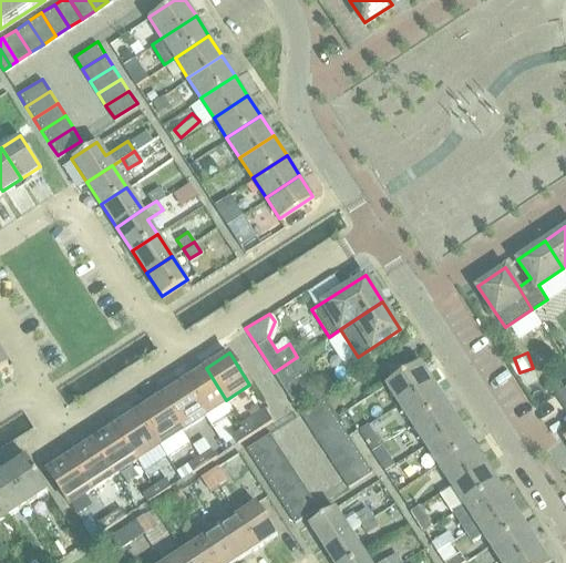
[(297,357),(274,372),(291,399),(304,392),(295,378),(306,370),(297,357)]
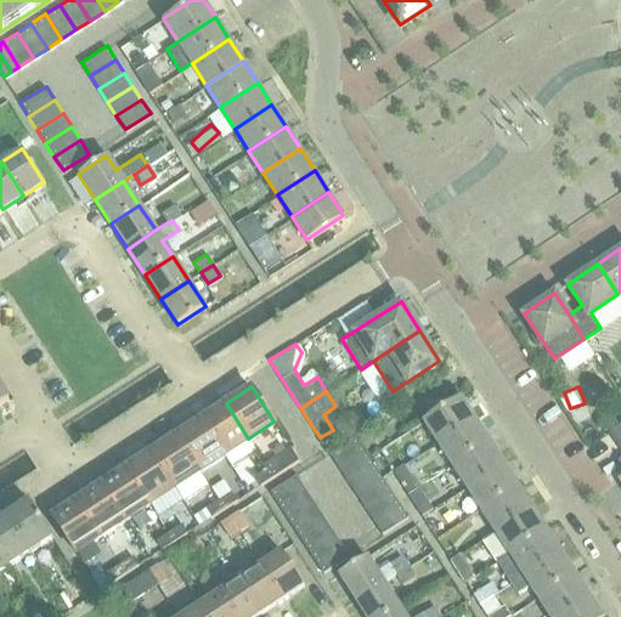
[(422,419),(436,442),(475,418),(461,395),(422,419)]
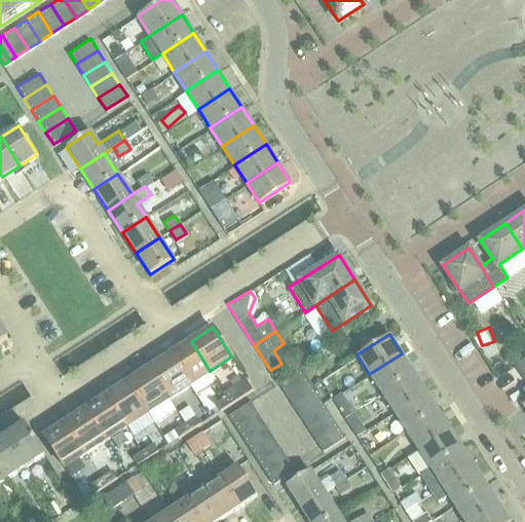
[(191,341),(171,355),(189,384),(210,371),(191,341)]
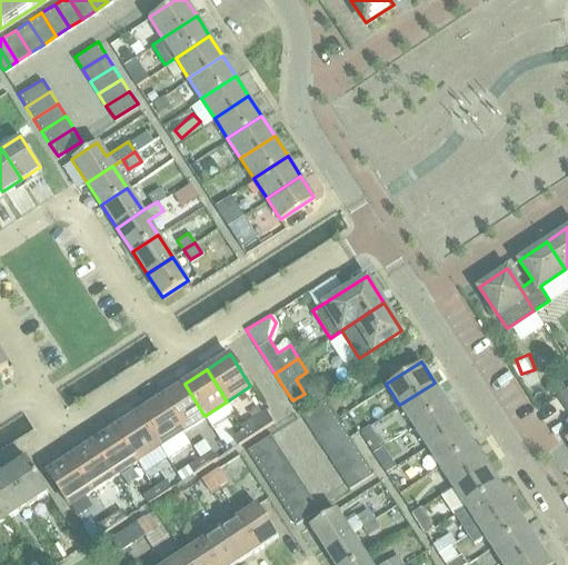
[(399,405),(412,425),(447,403),(435,383),(399,405)]
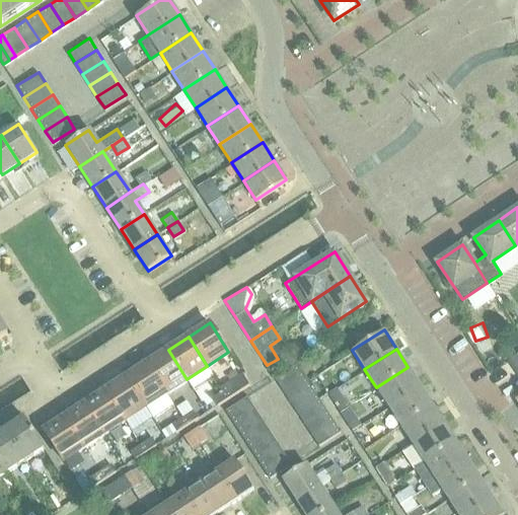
[(168,350),(147,363),(166,392),(187,379),(168,350)]
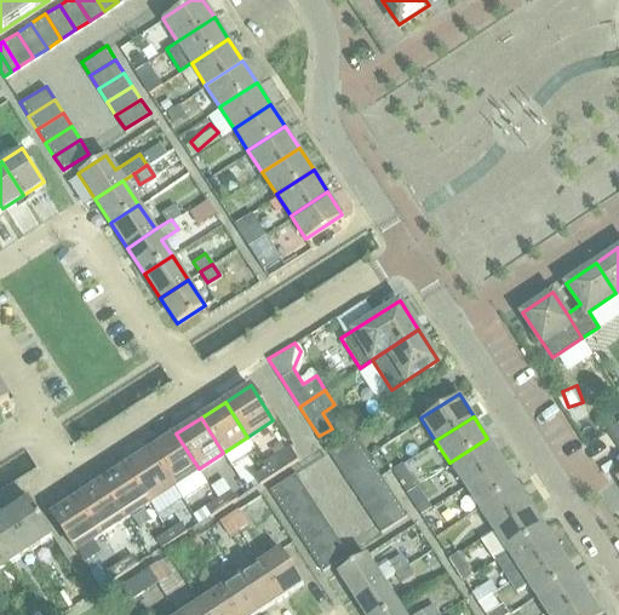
[(618,420),(606,429),(618,448),(618,420)]
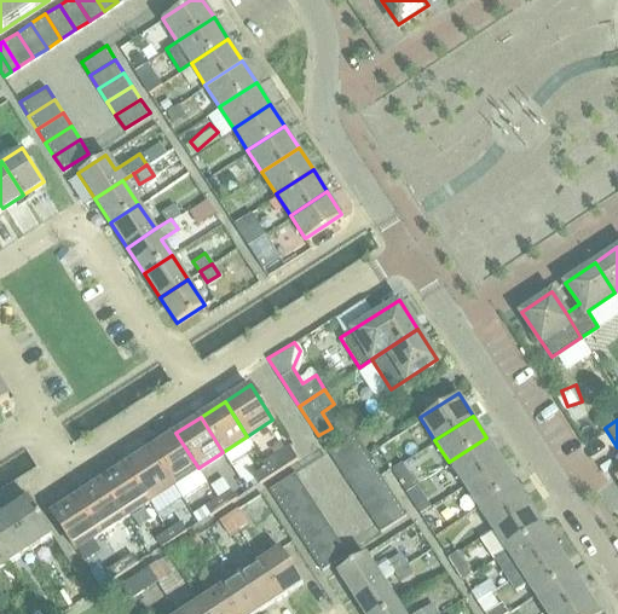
[(175,433),(151,449),(174,484),(198,468),(175,433)]
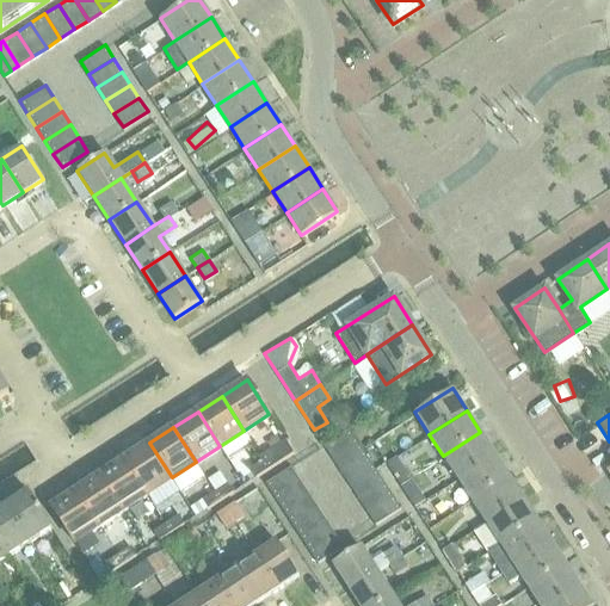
[(349,427),(342,432),(324,444),(375,524),(400,507),(349,427)]
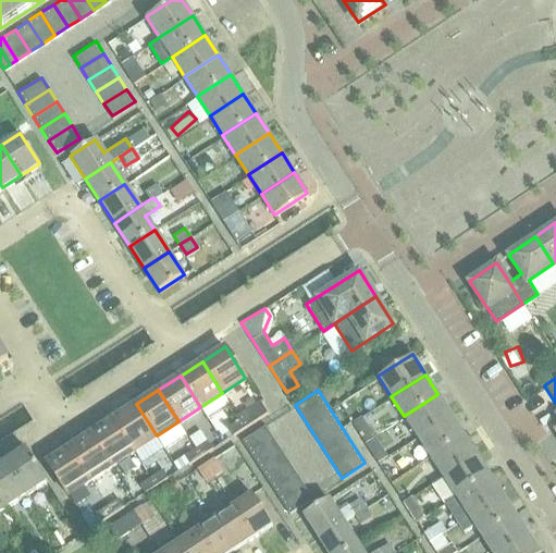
[(404,416),(417,435),(451,414),(437,394),(404,416)]
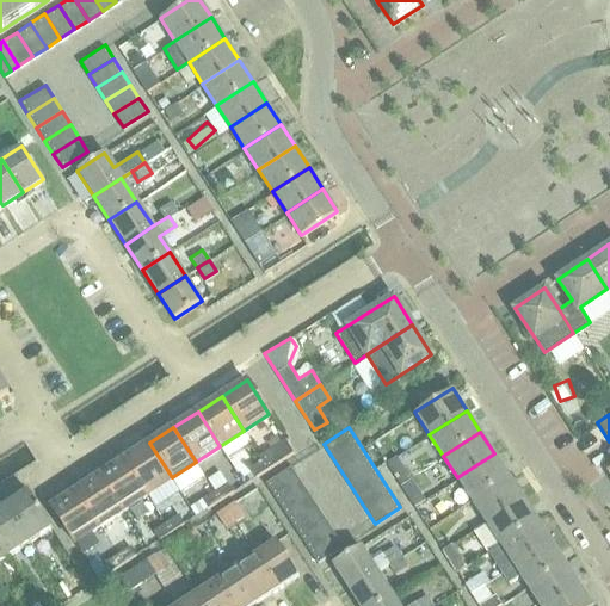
[(260,455),(263,458),(267,467),(293,451),(284,438),(260,455)]
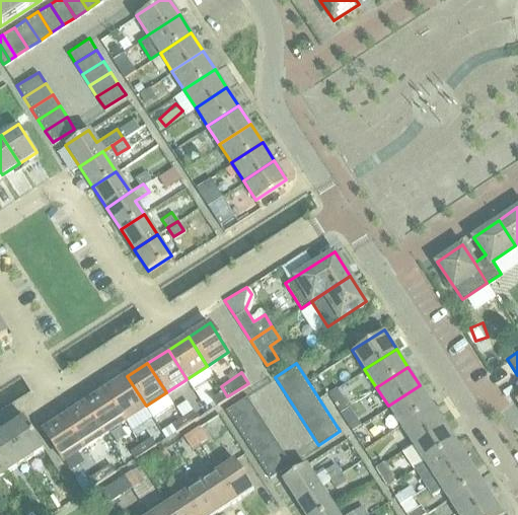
[(127,376),(106,390),(125,419),(146,406),(127,376)]
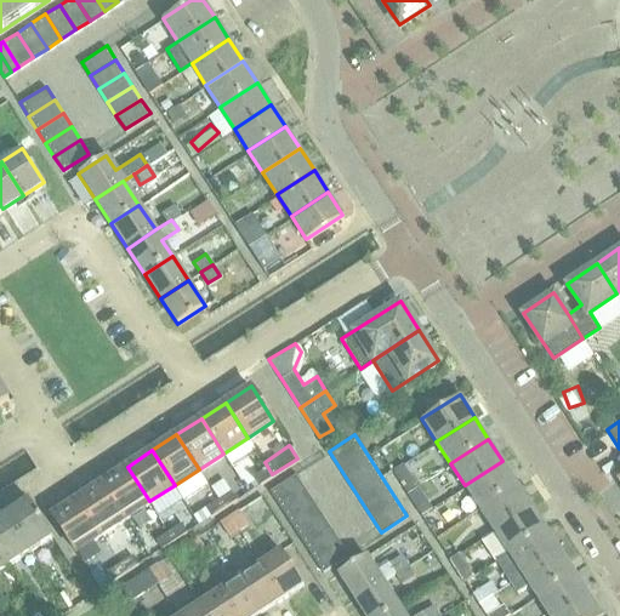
[(392,468),(407,491),(417,485),(403,461),(392,468)]
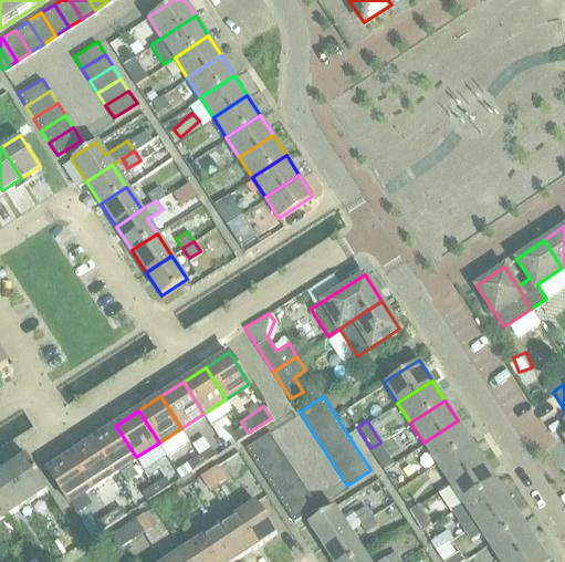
[(424,443),(436,462),(471,441),(458,420),(424,443)]
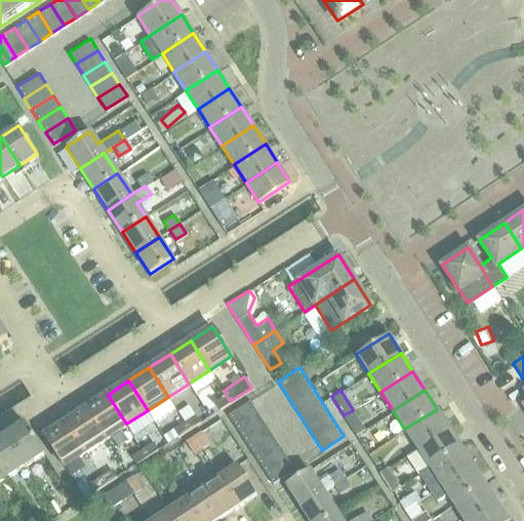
[(230,401),(226,394),(214,401),(219,408),(230,401)]
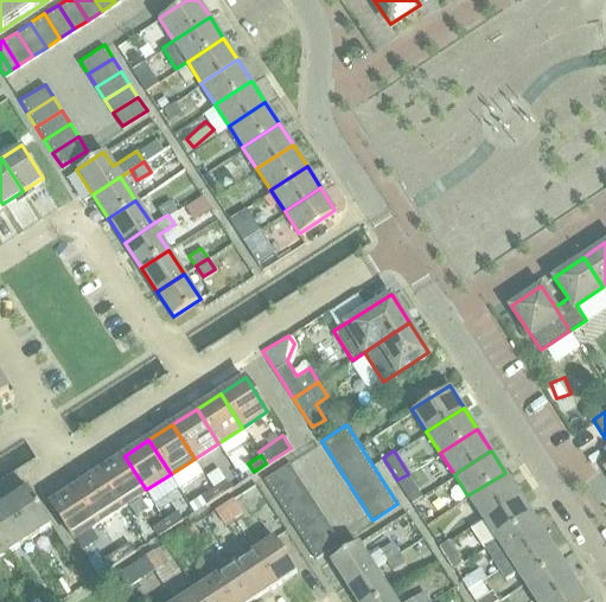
[(125,456),(100,472),(122,506),(146,490),(125,456)]
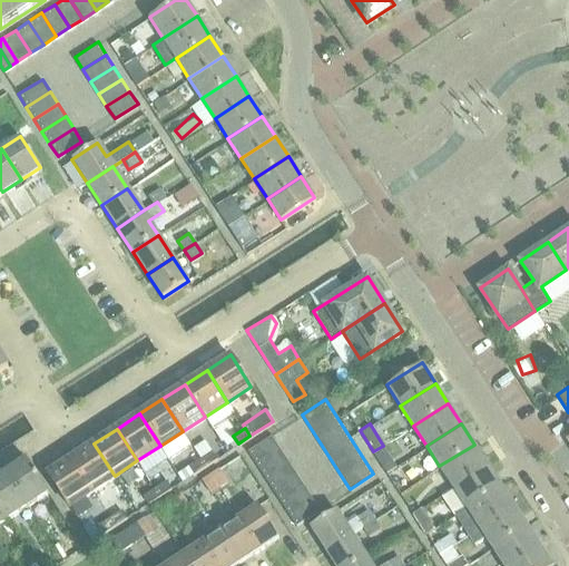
[(192,443),(199,456),(215,446),(207,433),(192,443)]
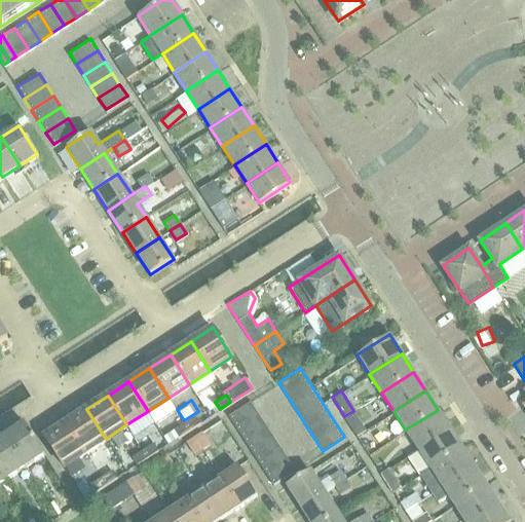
[(295,470),(250,401),(228,415),(272,483),(295,470)]
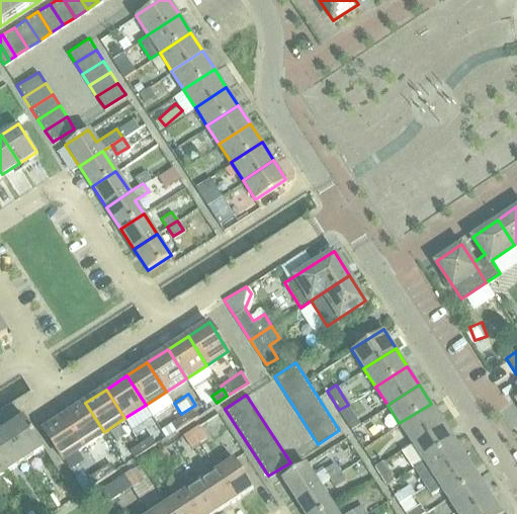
[(85,403),(65,416),(83,445),(104,432),(85,403)]
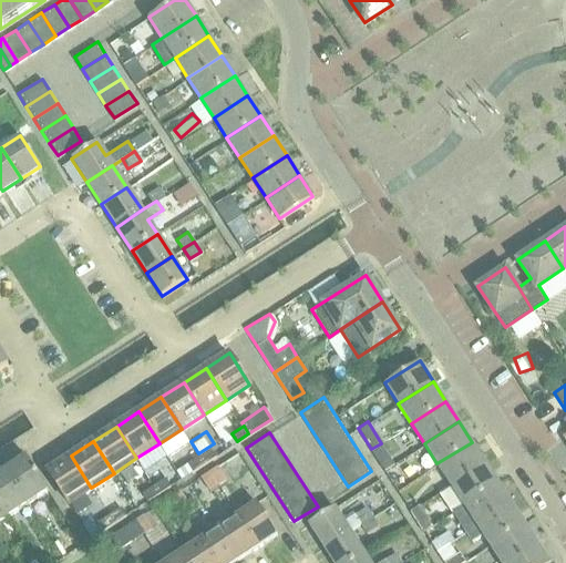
[(436,463),(450,483),(484,462),(472,442),(436,463)]
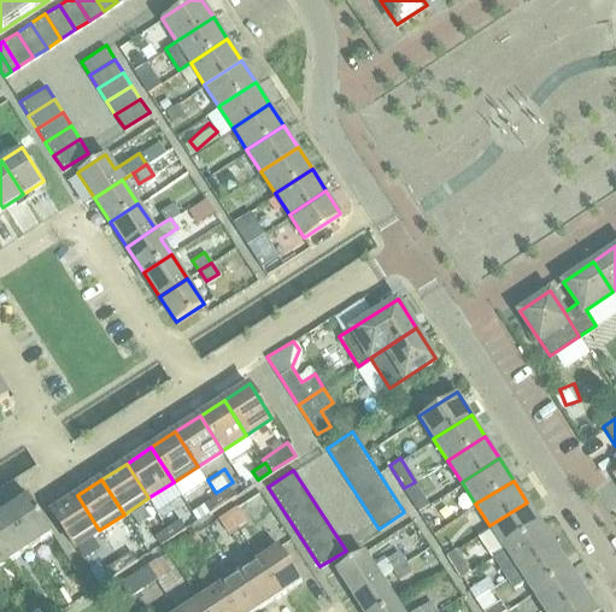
[(229,487),(216,495),(222,504),(234,495),(229,487)]
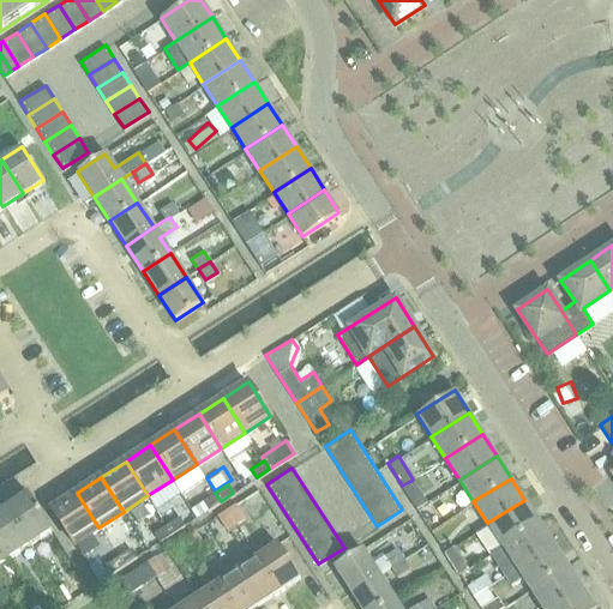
[(26,490),(5,505),(29,543),(50,529),(26,490)]
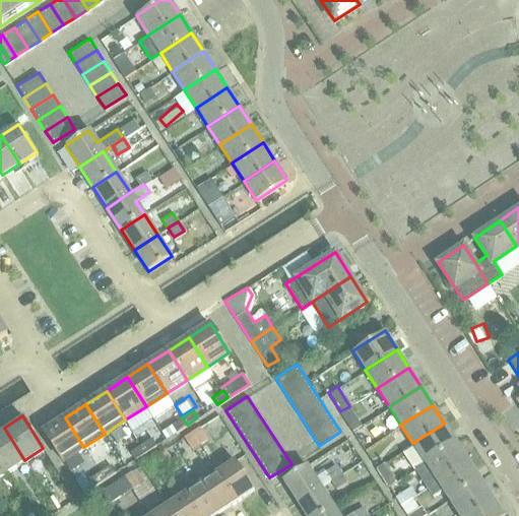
[(83,447),(65,417),(44,432),(63,460),(83,447)]
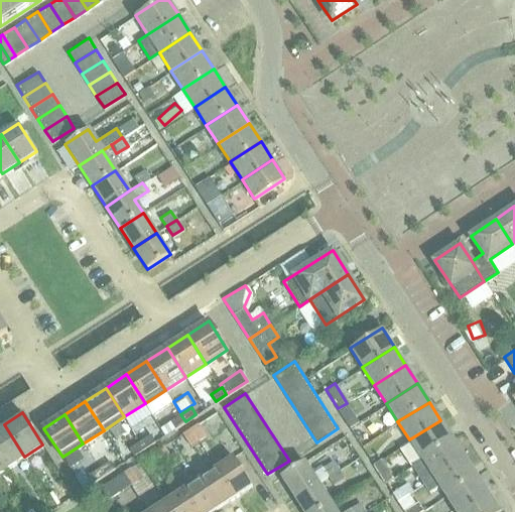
[(185,421),(180,414),(170,420),(174,428),(185,421)]
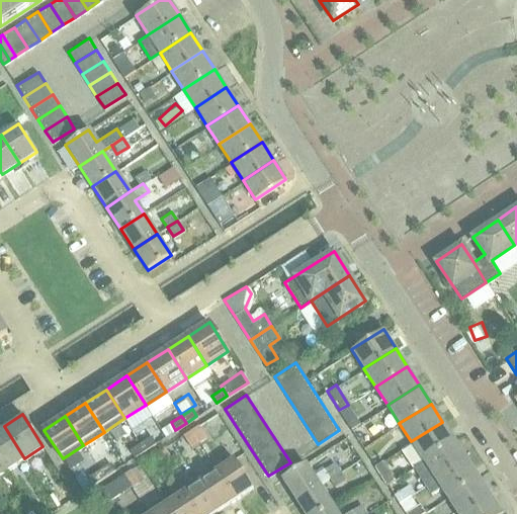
[(413,466),(454,440),(442,422),(411,441),(401,448),(413,466)]
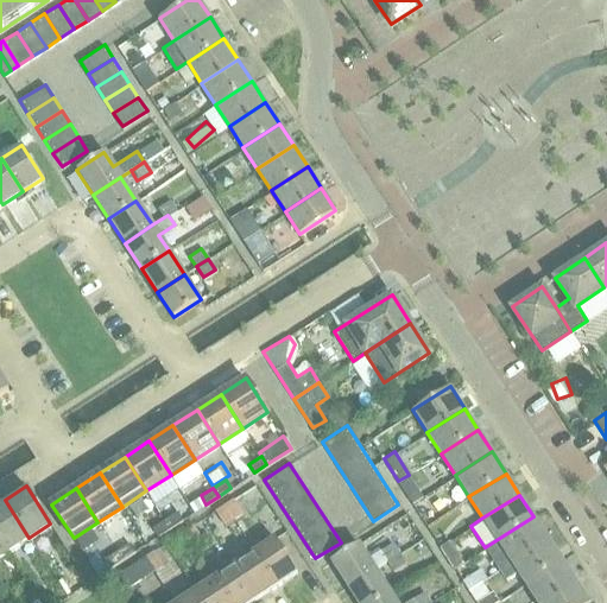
[(5,500),(0,502),(0,540),(7,551),(29,538),(5,500)]
